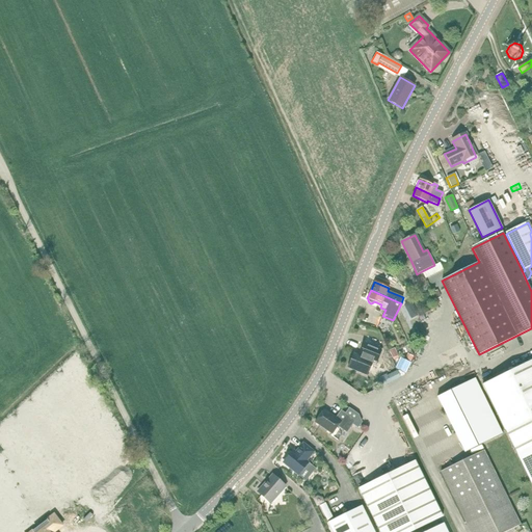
[(436,290),(430,293),(434,300),(440,297),(436,290)]
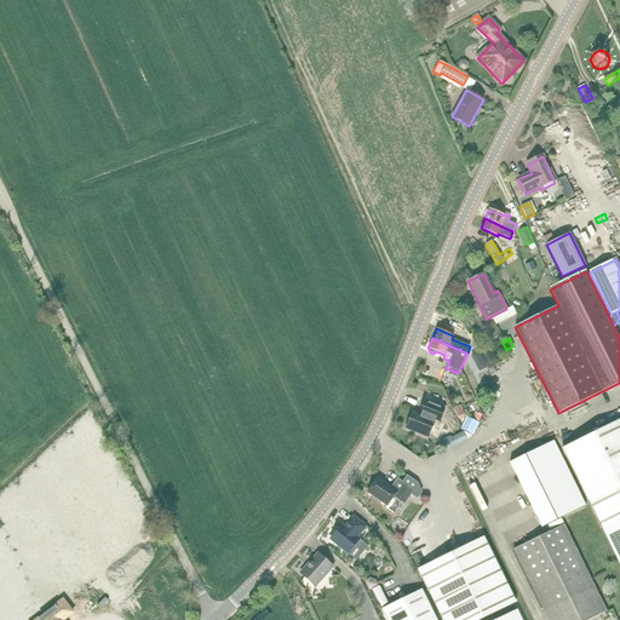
[(475,365),(483,361),(478,352),(471,356),(475,365)]
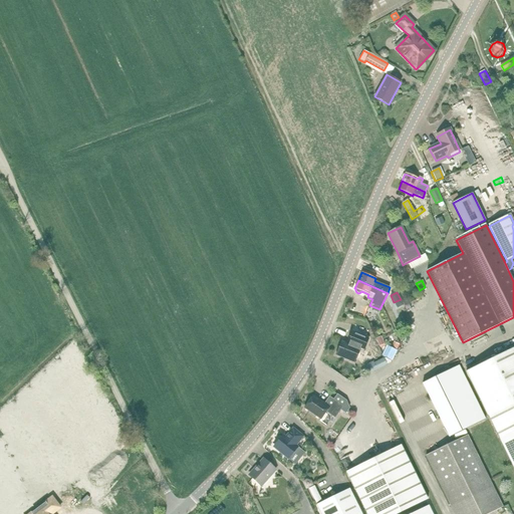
[(342,341),(336,355),(355,362),(360,349),(364,350),(369,339),(352,332),(347,343),(342,341)]
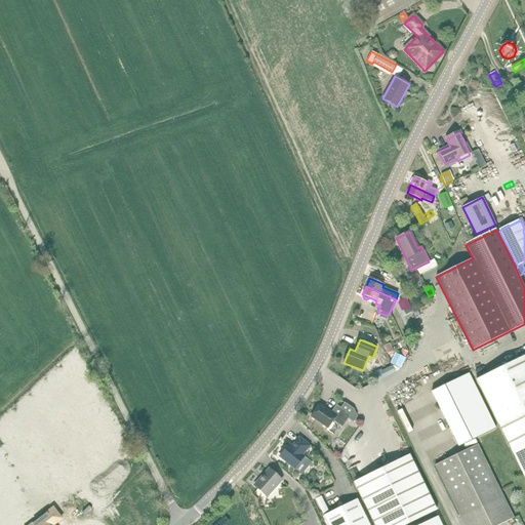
[(389,344),(384,346),(387,353),(393,351),(389,344)]
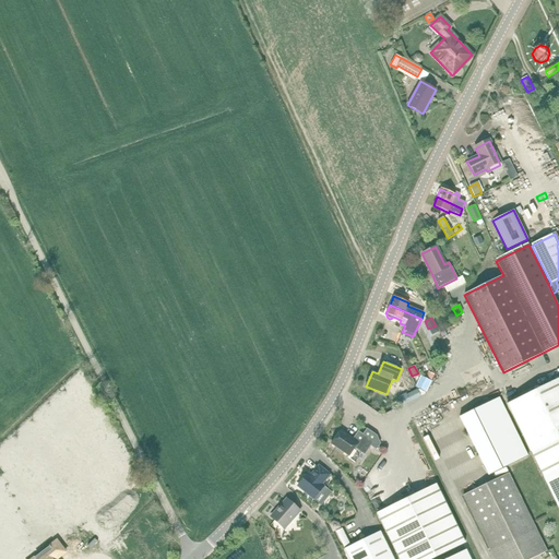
[(426,392),(430,382),(421,378),(417,388),(426,392)]
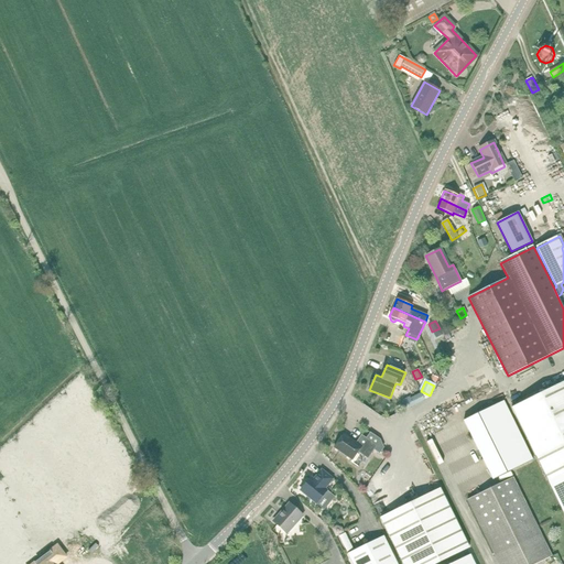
[(549,481),(563,474),(563,382),(538,396),(538,397),(513,409),(549,481)]
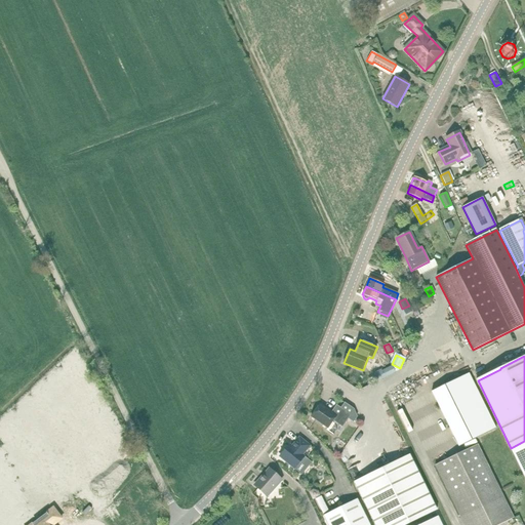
[(392,366),(381,371),(386,377),(395,373),(392,366)]
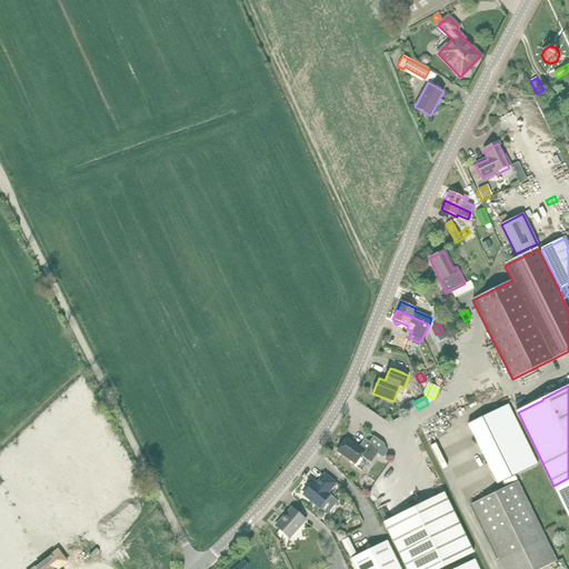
[(500,485),(517,477),(539,465),(509,406),(469,426),(500,485)]
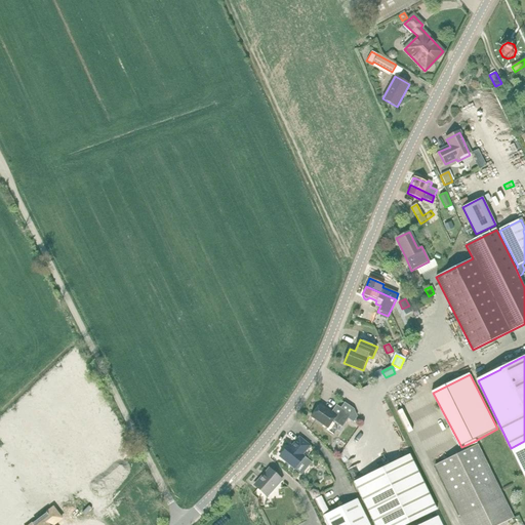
[(340,409),(336,406),(331,412),(319,404),(311,416),(327,429),(332,421),(334,421),(342,427),(347,420),(352,423),(356,417),(353,410),(344,404),(340,409)]
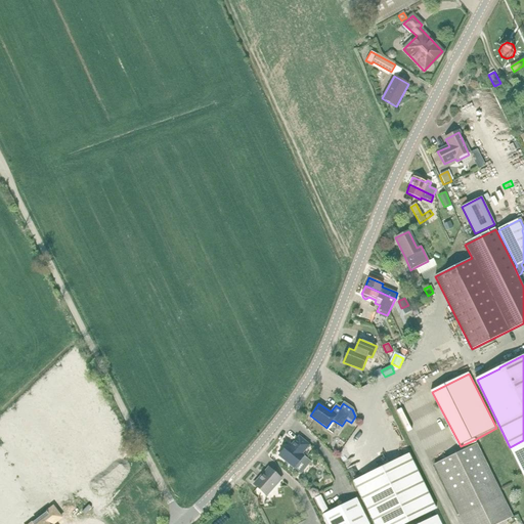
[(289,444),(278,456),(294,468),(303,456),(301,454),(309,445),(299,437),(291,446),(289,444)]
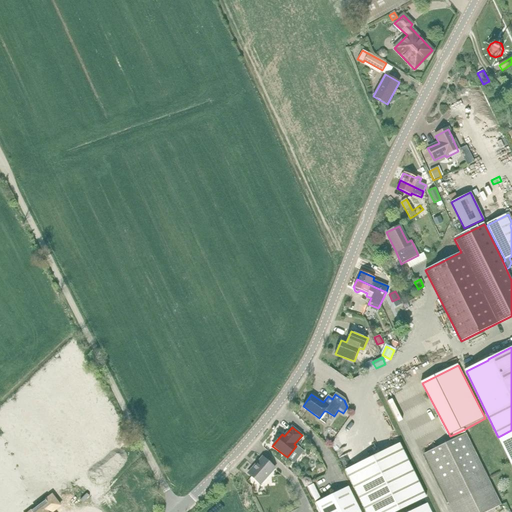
[(511,430),(498,437),(511,466),(511,430)]
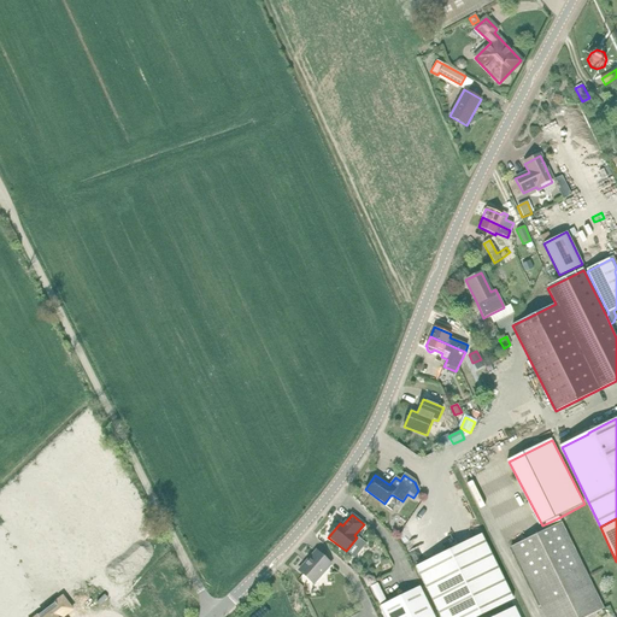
[(546,616),(585,616),(604,607),(563,523),(512,547),(546,616)]
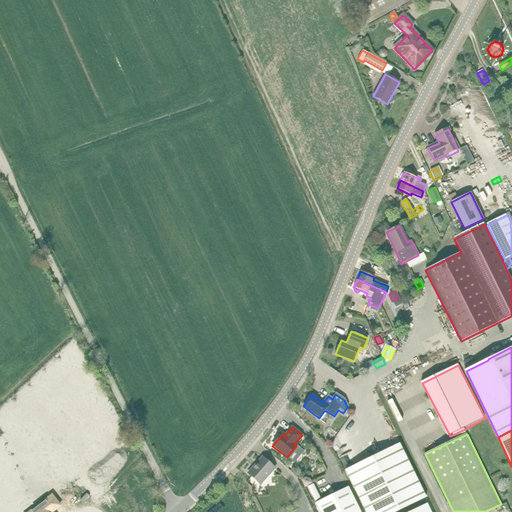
[(100,435),(88,443),(91,448),(103,439),(100,435)]
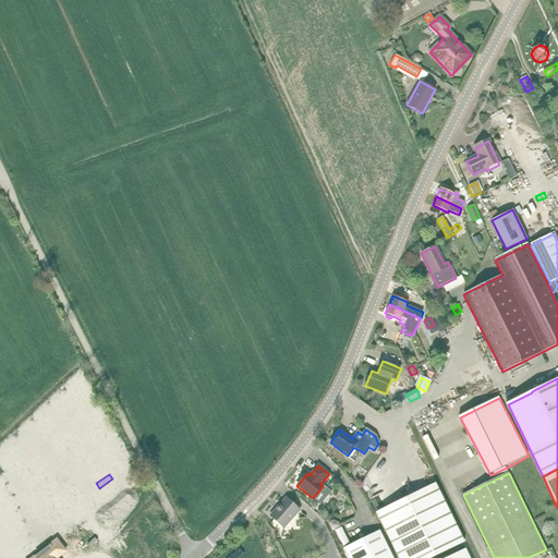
[(432,557),(464,543),(435,484),(376,512),(398,557),(432,557)]
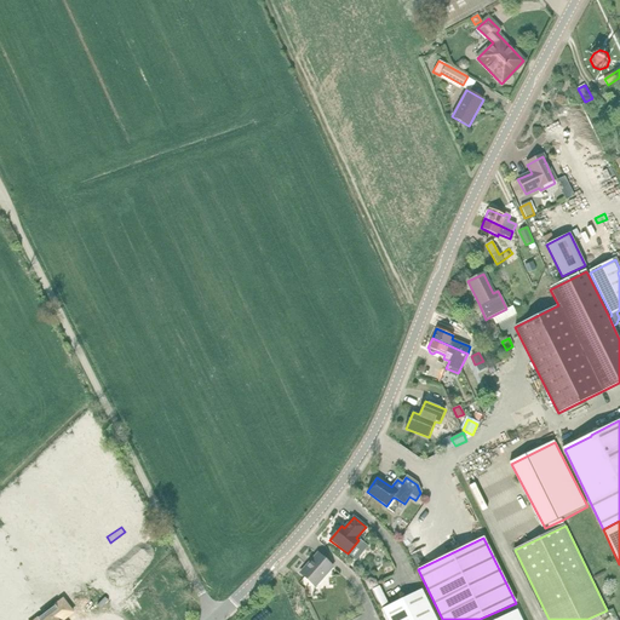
[(414,547),(403,554),(408,563),(419,557),(414,547)]
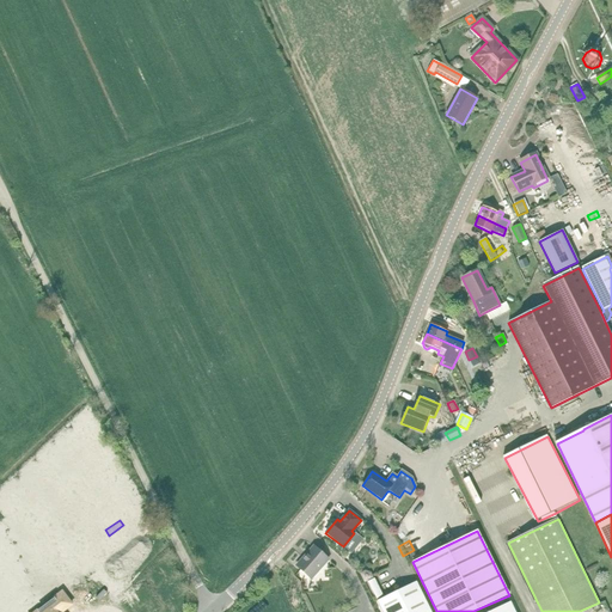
[(328,561),(313,548),(297,565),(311,579),(328,561)]
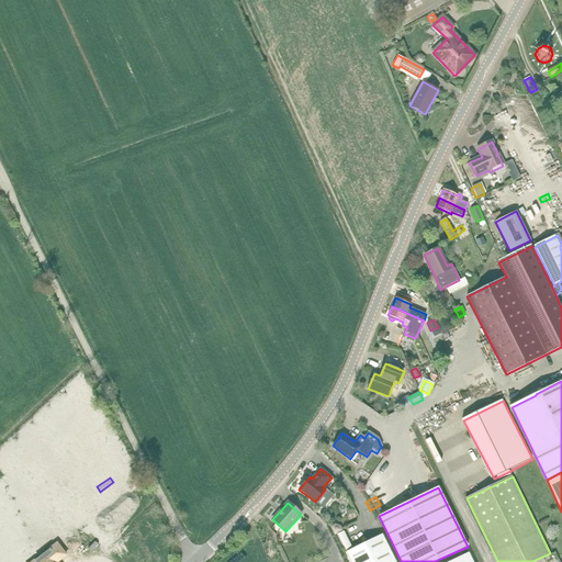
[(83,514),(77,516),(80,525),(87,523),(83,514)]
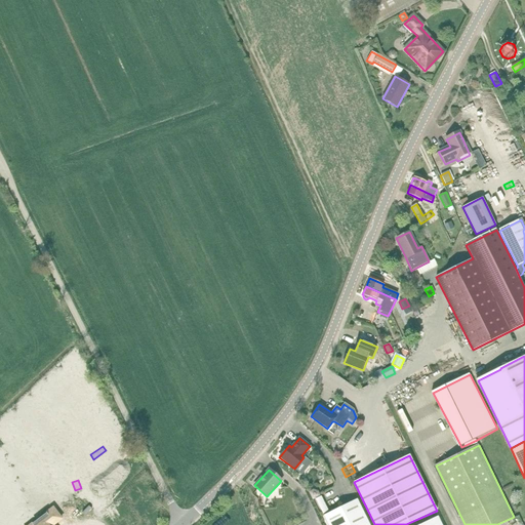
[(320,496),(317,491),(314,490),(309,493),(313,500),(320,496)]
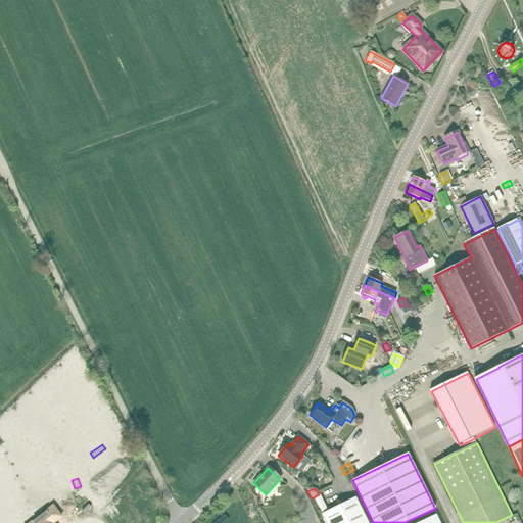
[(66,496),(37,518),(40,522),(46,522),(47,522),(46,522),(67,522),(66,522),(65,522),(61,517),(75,508),(66,496)]
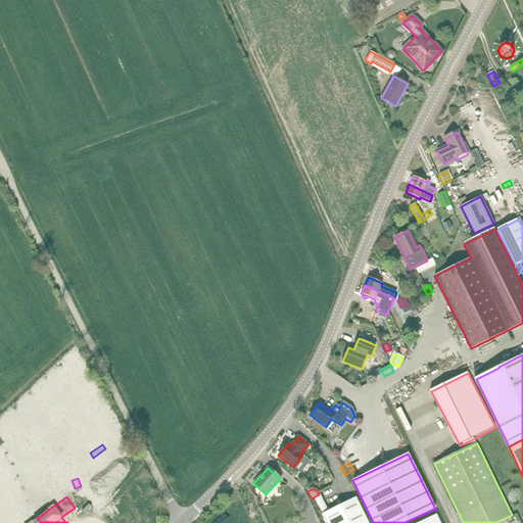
[(322,514),(327,522),(368,522),(355,497),(322,514)]
